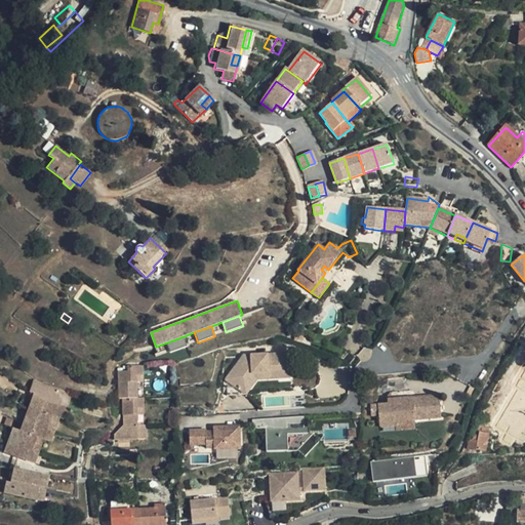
[(184,336),(167,342),(170,353),(187,348),(184,336)]
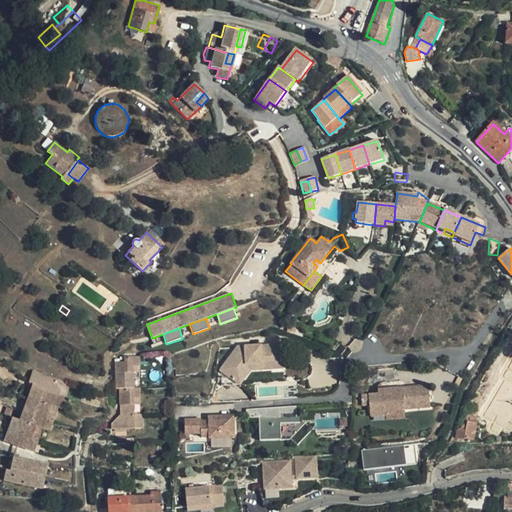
[(252,373),(286,371),(284,345),(263,346),(245,348),(238,348),(220,372),(241,387),(252,373)]
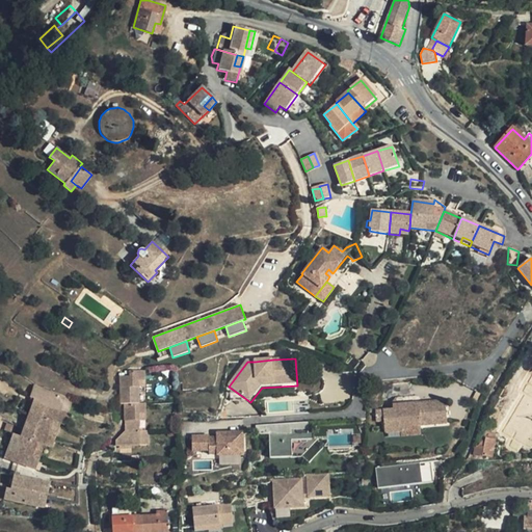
[(124,403),(133,403),(140,402),(140,392),(144,391),(143,369),(130,369),(129,369),(129,375),(118,375),(120,403),(124,403)]
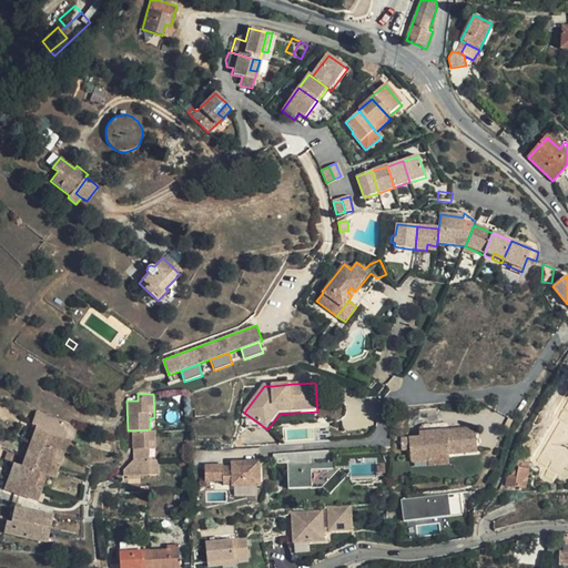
[(37,425),(32,437),(59,448),(59,447),(66,449),(70,452),(74,439),(68,436),(71,424),(38,412),(33,423),(37,425)]
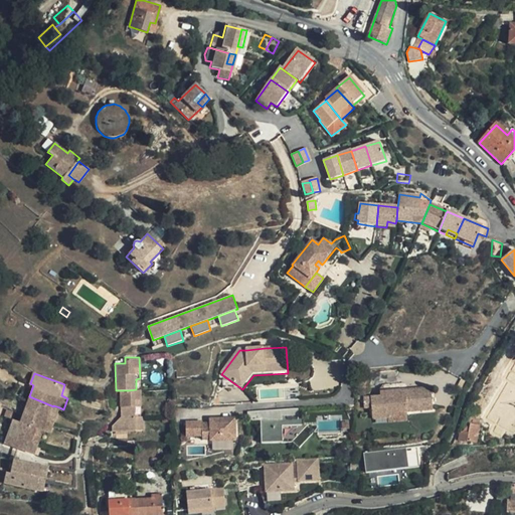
[(61,395),(67,398),(71,387),(64,384),(61,395)]
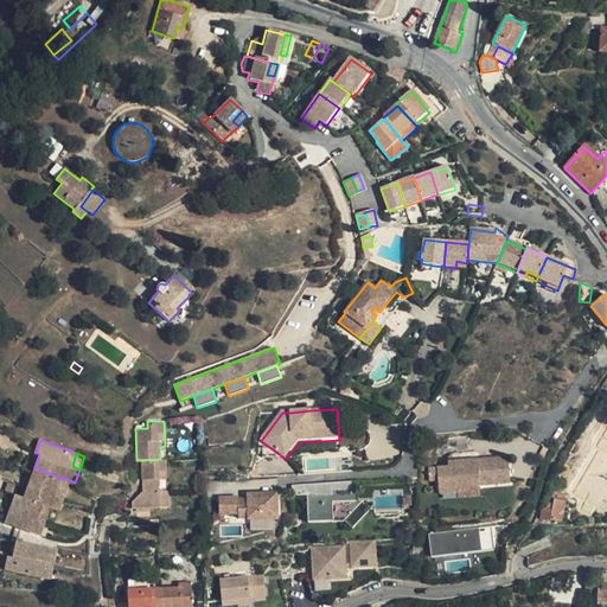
[(454,465),(454,461),(448,461),(448,467),(428,468),(428,480),(438,479),(439,493),(441,494),(457,493),(457,490),(479,489),(479,485),(510,483),(508,457),(464,460),(464,464),(454,465)]
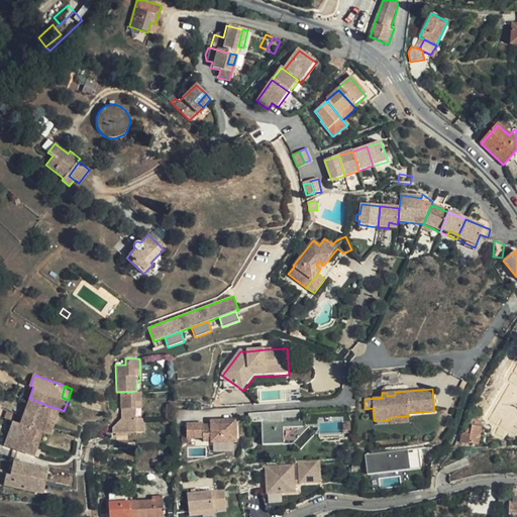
[(121,417),(128,417),(137,417),(136,407),(140,407),(140,391),(136,391),(129,392),(120,392),(121,417)]
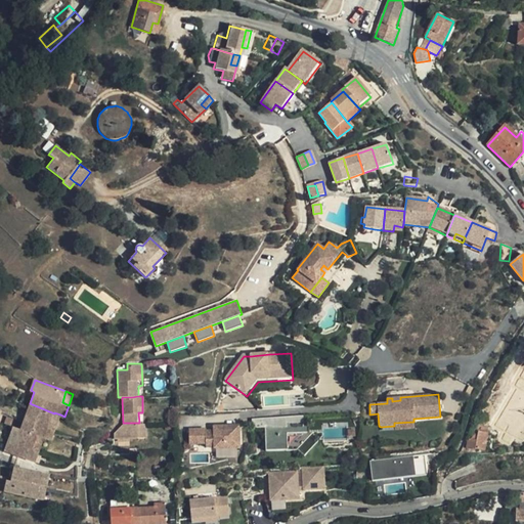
[(30,403),(28,407),(52,418),(54,413),(30,403)]
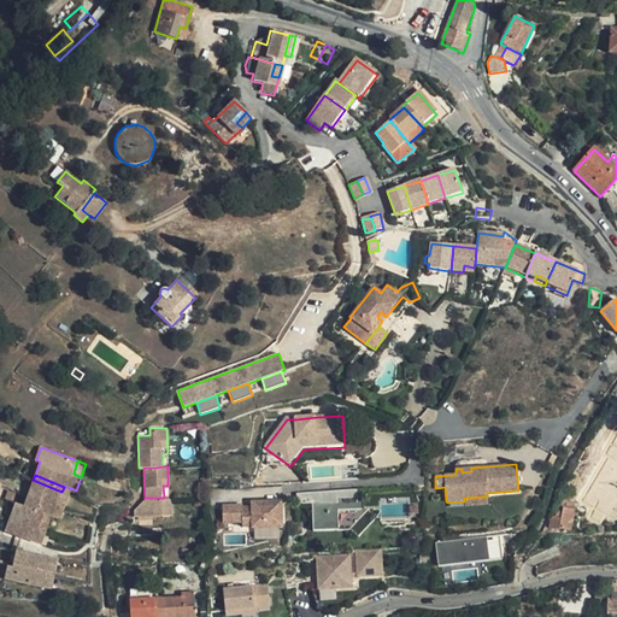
[(45,511),(52,515),(60,517),(66,501),(59,499),(62,492),(33,480),(23,505),(45,512),(45,511)]
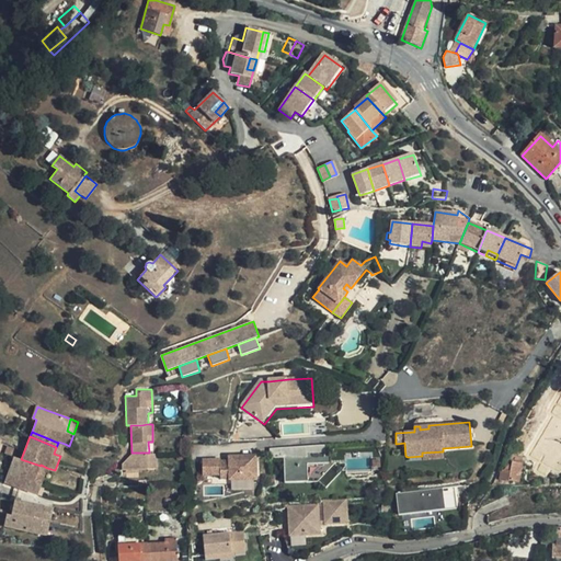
[(60,456),(63,449),(56,447),(54,454),(60,456)]
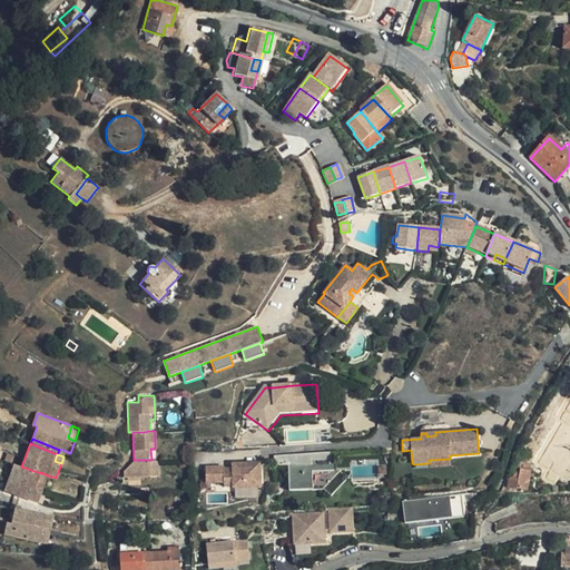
[(429,460),(429,463),(429,468),(451,465),(450,459),(429,460)]
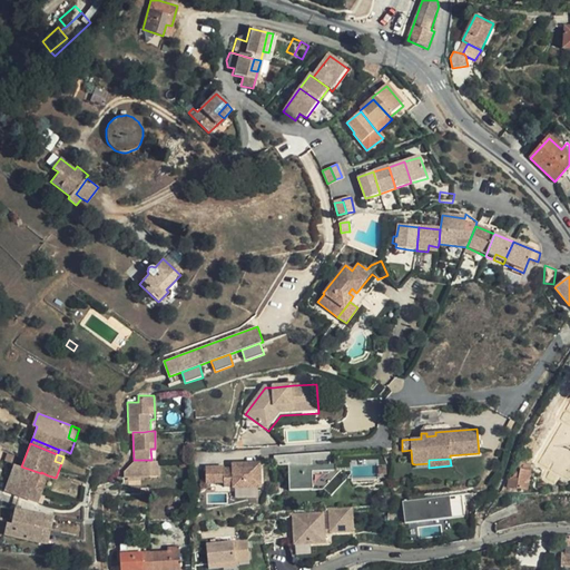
[(126,475),(140,475),(160,475),(160,460),(151,460),(141,460),(134,460),(126,469),(126,475)]
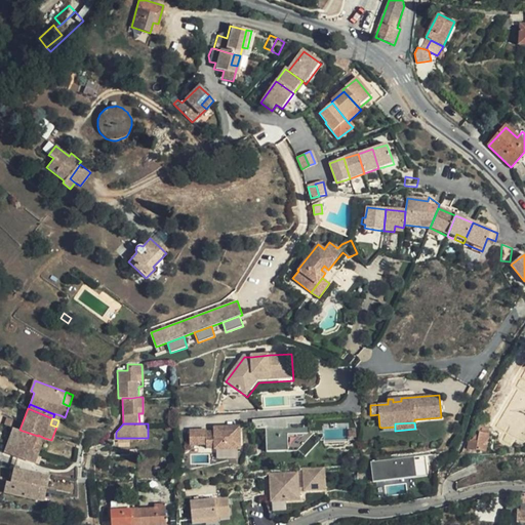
[(310,437),(310,426),(288,427),(288,431),(288,433),(284,433),(284,431),(284,430),(267,431),(268,454),(289,454),(289,437),(310,437)]
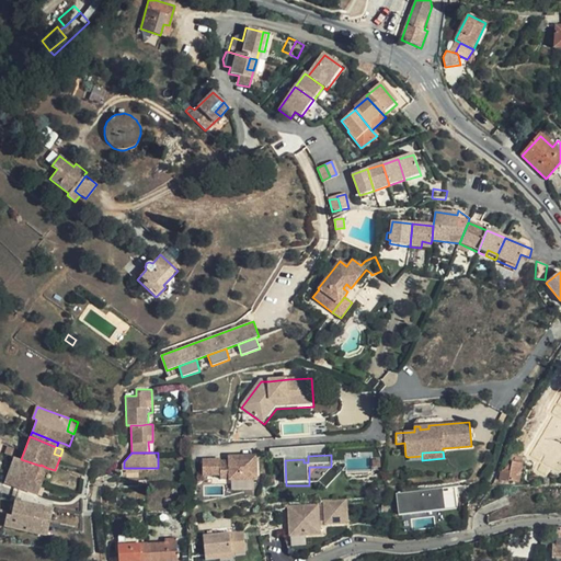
[(13,459),(38,469),(41,466),(21,459),(21,460),(14,457),(13,459)]
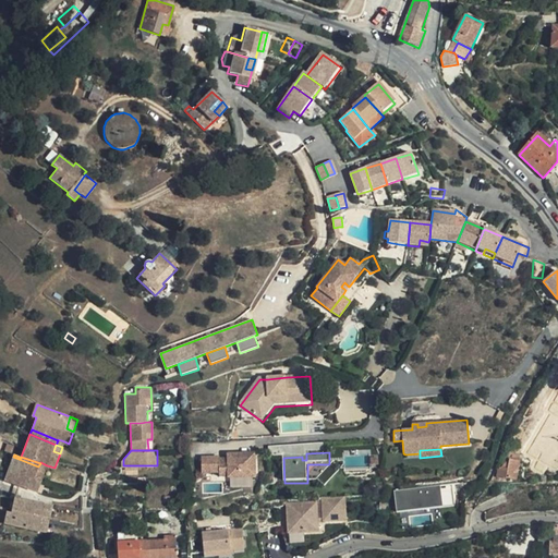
[(36,492),(43,476),(36,474),(38,466),(13,457),(4,480),(36,492)]
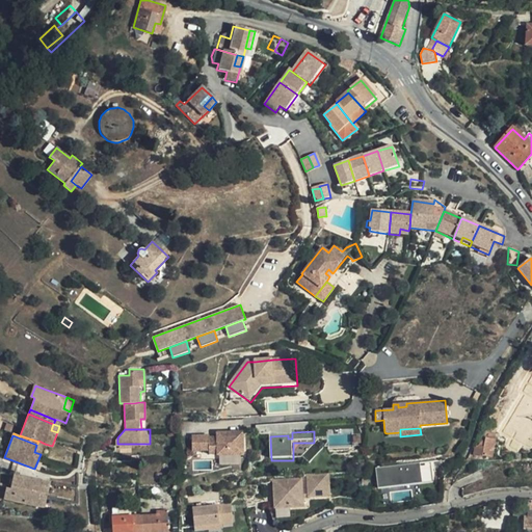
[(245,457),(244,435),(224,435),(224,441),(218,441),(217,441),(217,444),(213,444),(213,441),(211,441),(211,439),(193,440),(193,454),(211,454),(211,457),(218,457),(218,459),(245,457)]
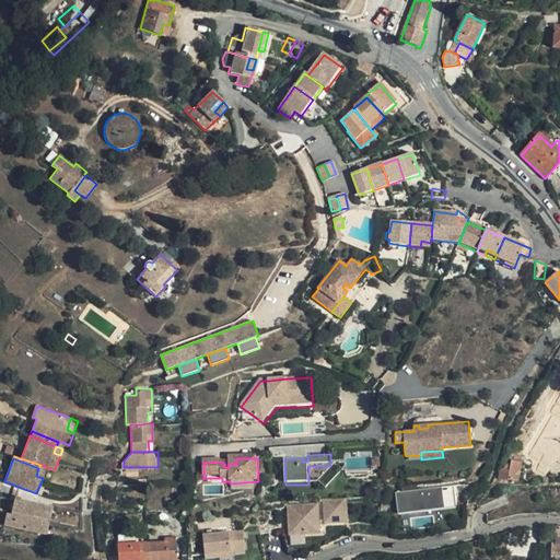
[(510,471),(503,470),(501,469),(500,480),(509,481),(509,480),(518,482),(522,464),(511,462),(510,471)]
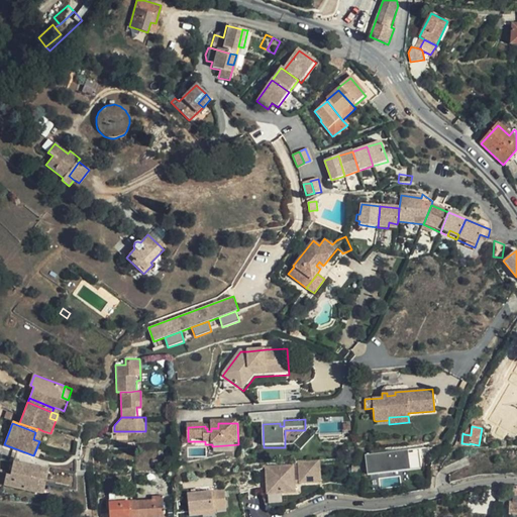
[(39,441),(41,434),(35,432),(33,439),(39,441)]
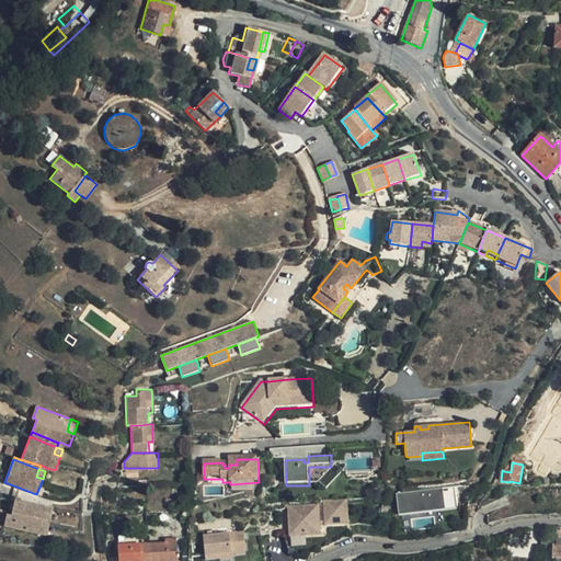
[(397,494),(398,514),(446,510),(457,507),(455,488),(443,489),(397,494)]
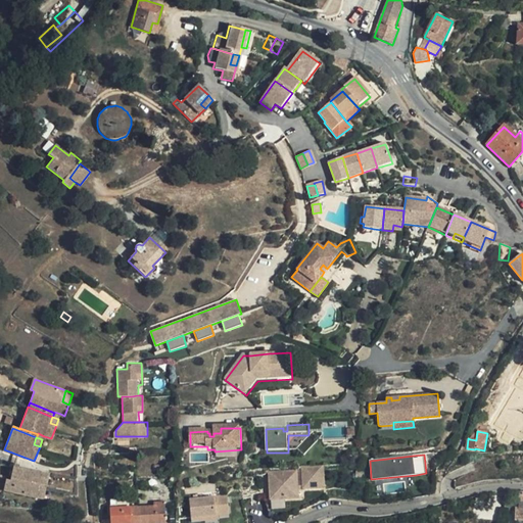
[(45,489),(49,474),(31,470),(13,466),(10,480),(6,479),(3,489),(36,497),(39,488),(45,489)]
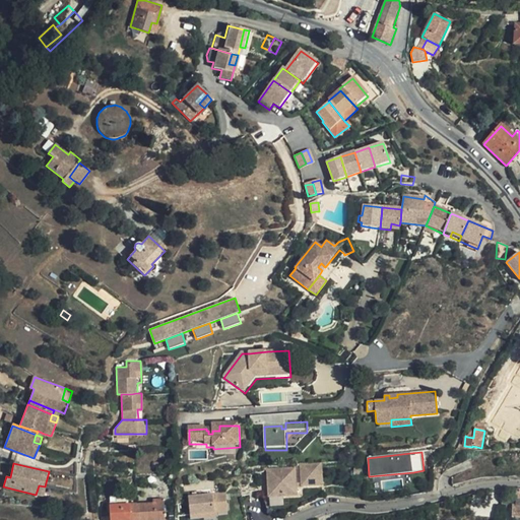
[(322,489),(320,467),(307,467),(301,467),(301,472),(268,474),(269,501),(297,499),(296,489),(296,486),(302,486),(302,489),(302,490),(322,489)]
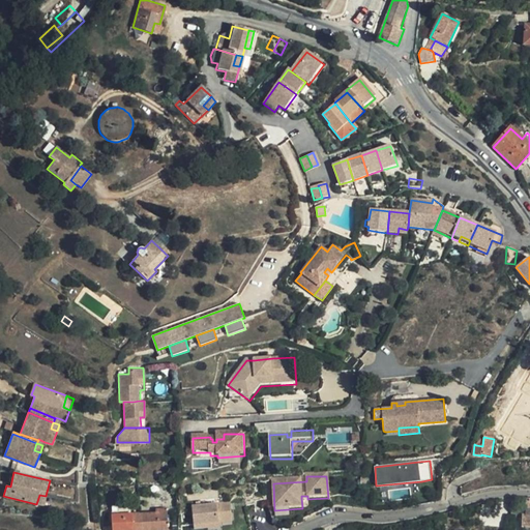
[(43,505),(46,496),(39,495),(36,504),(43,505)]
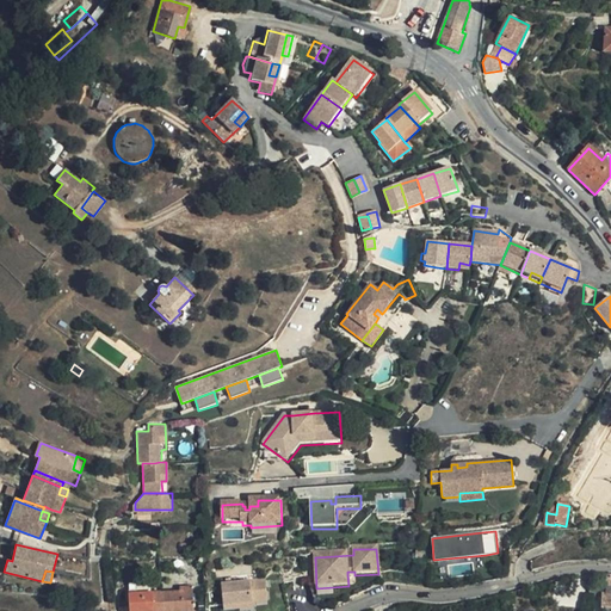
[(267,602),(265,580),(221,586),(223,610),(239,610),(238,605),(255,603),(267,602)]
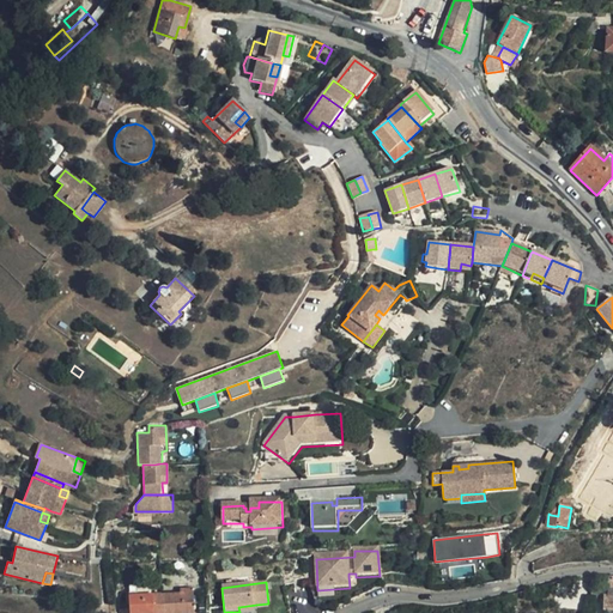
[(194,612),(193,589),(180,589),(180,594),(143,596),(143,592),(129,593),(129,612),(194,612)]
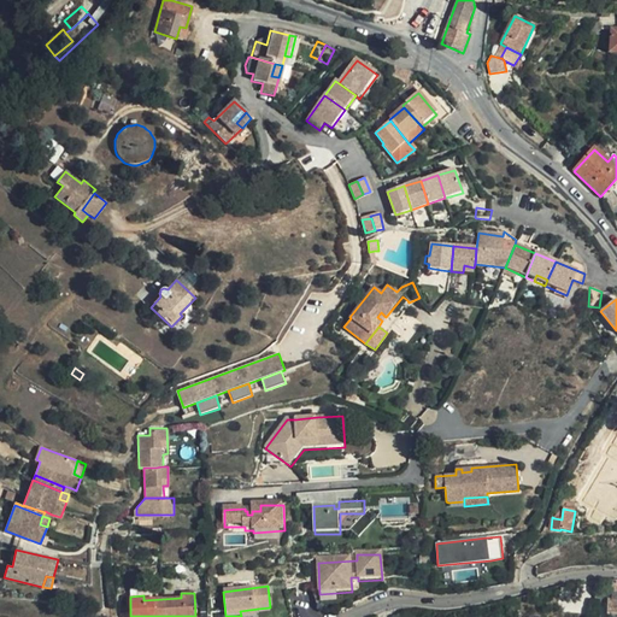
[(616,613),(616,600),(607,600),(606,613),(616,613)]
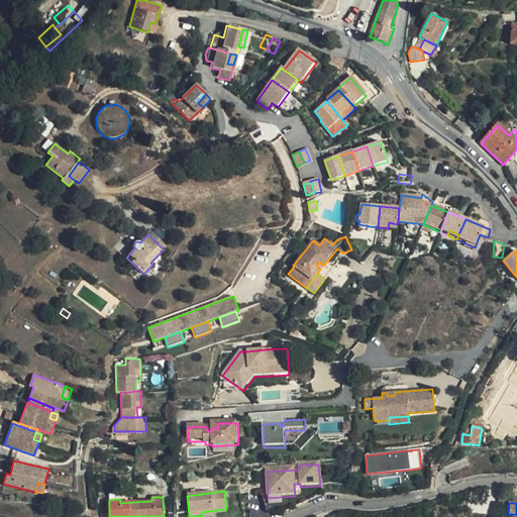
[(0,504),(0,506),(0,516),(58,516),(59,510),(0,504)]
